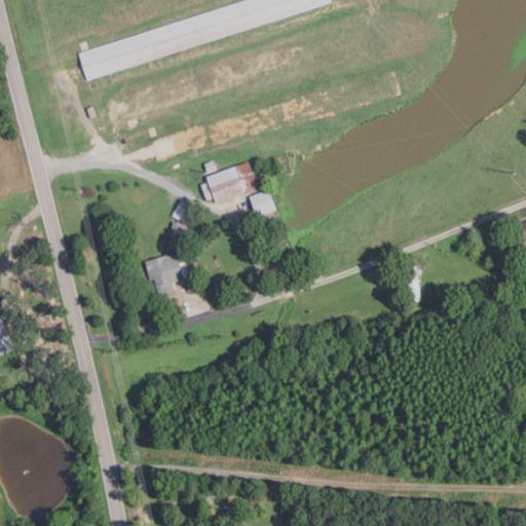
[(86,80),(78,53),(245,0),(330,0),(331,3),(86,80)]
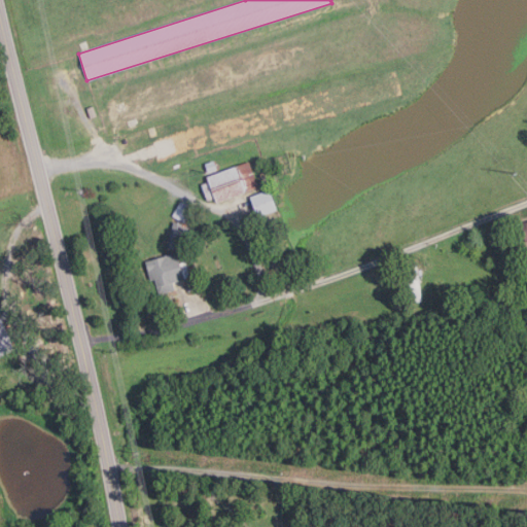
[(97,116),(91,118),(86,108),(93,106),(97,116)]
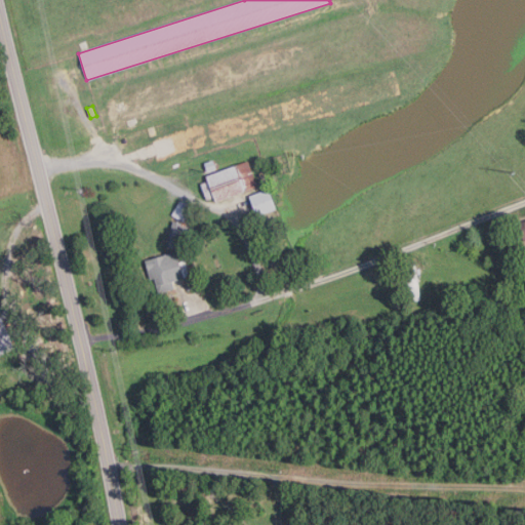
[(215,168),(207,171),(204,162),(212,160),(215,168)]
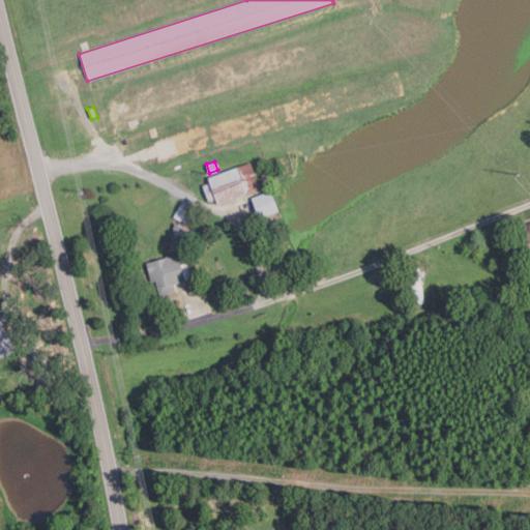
[(216,204),(215,199),(208,201),(203,184),(208,182),(207,178),(251,163),(260,188),(216,204)]
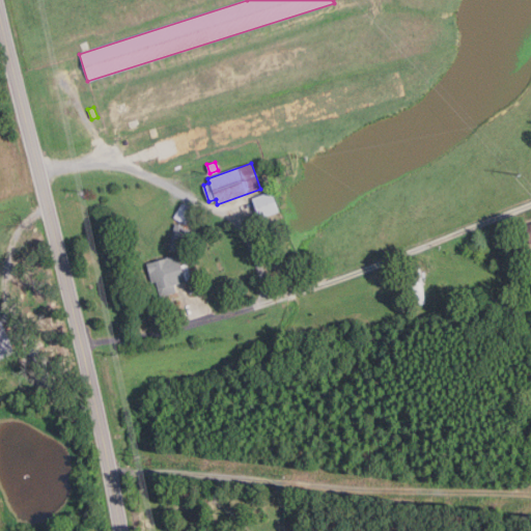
[(205,174),(197,176),(195,171),(203,168),(205,174)]
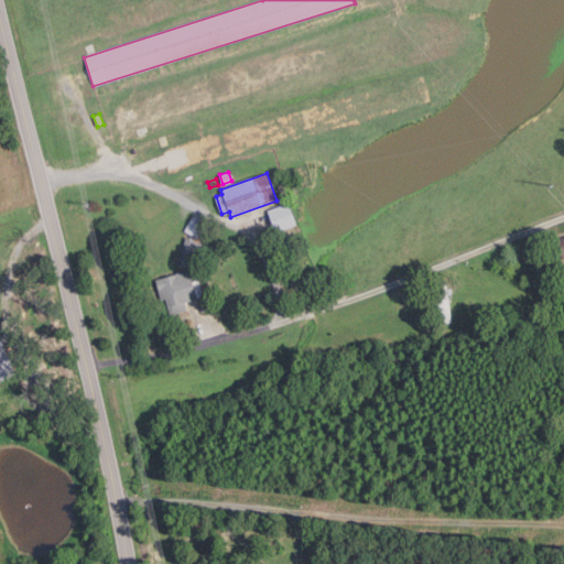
[(274,232),(267,210),(288,203),(295,225),(274,232)]
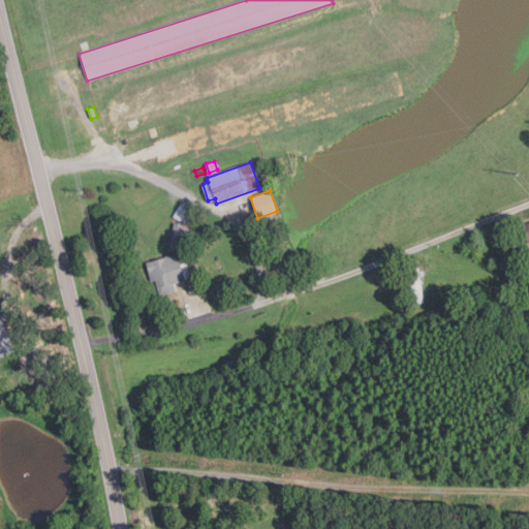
[(181,201),(193,208),(184,223),(173,217),(181,201)]
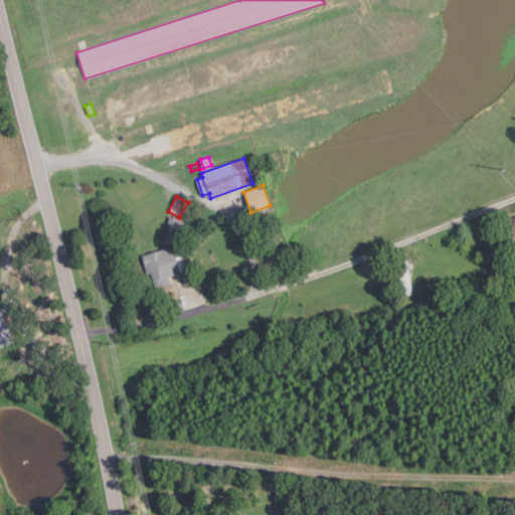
[(514,235),(513,236),(512,233),(508,233),(506,221),(509,220),(509,217),(514,215),(514,235)]
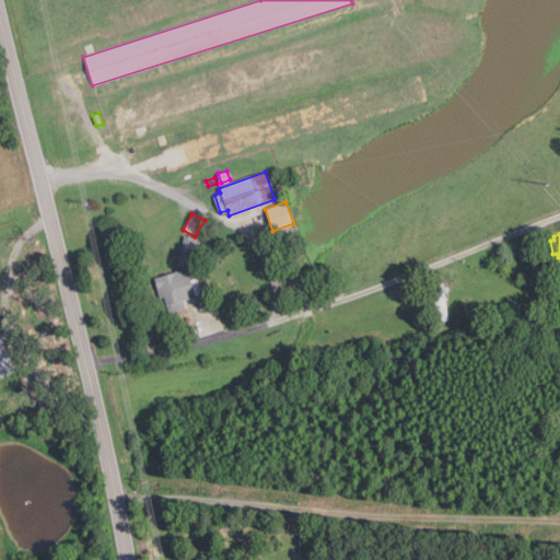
[(189,265),(179,264),(183,236),(194,237),(189,265)]
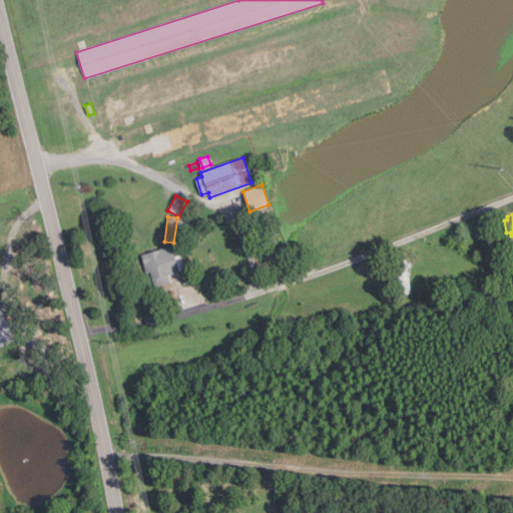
[(154,287),(151,274),(147,275),(142,254),(171,246),(178,273),(169,275),(171,282),(154,287)]
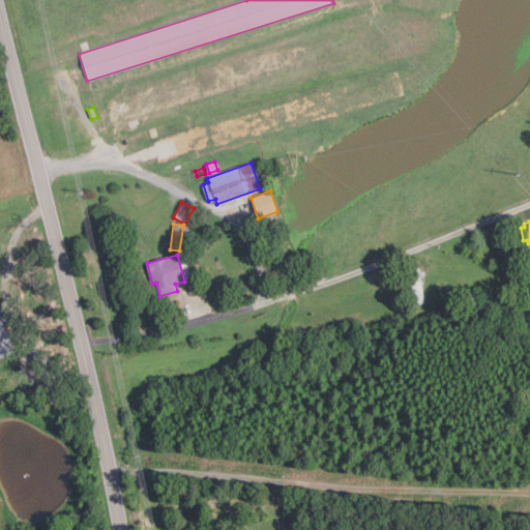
[(192,277),(185,280),(181,264),(188,263),(192,277)]
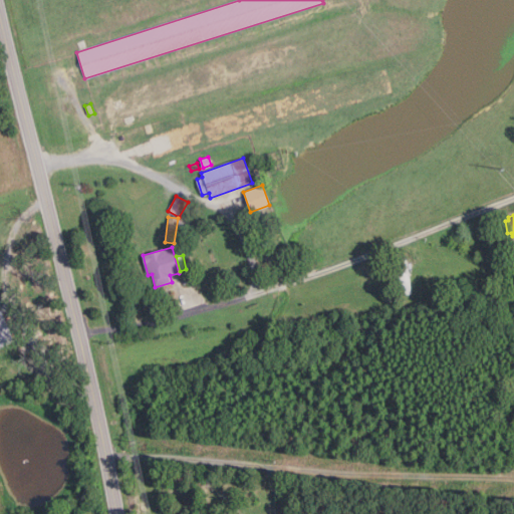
[(402,294),(398,259),(407,257),(408,263),(412,262),(412,267),(408,268),(411,293),(402,294)]
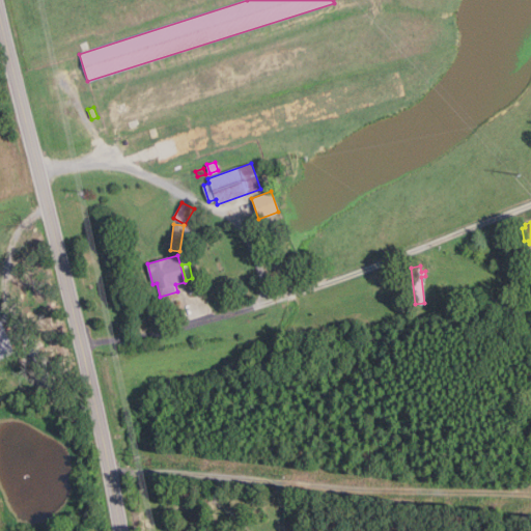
[(191,295),(188,290),(193,286),(196,290),(191,295)]
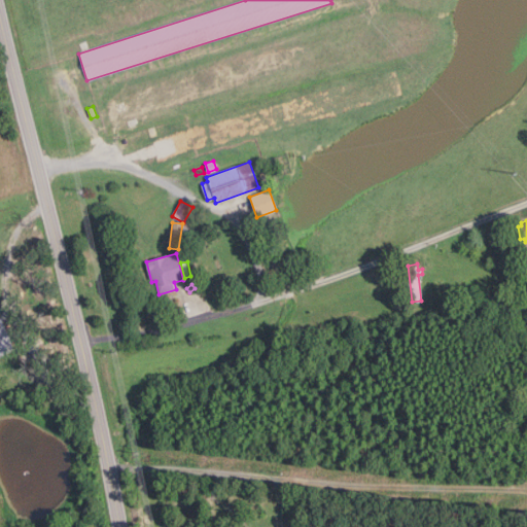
[(0,356),(0,317),(1,317),(14,350),(0,356)]
